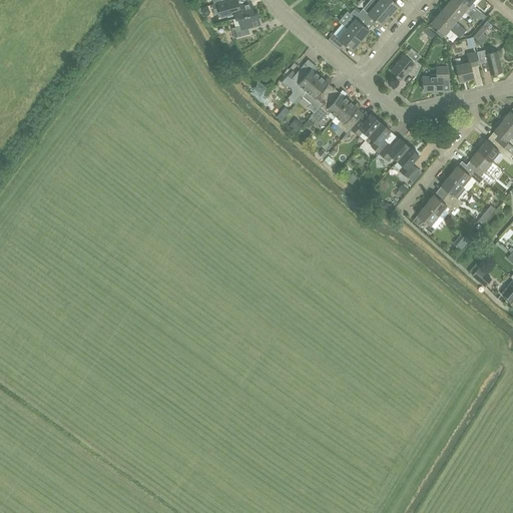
[(213,4),(211,5),(212,8),(217,7),(218,11),(223,14),(233,11),(235,19),(238,18),(238,17),(253,13),(250,1),(249,2),(238,4),(236,0),(227,0),(221,2),(213,4)]
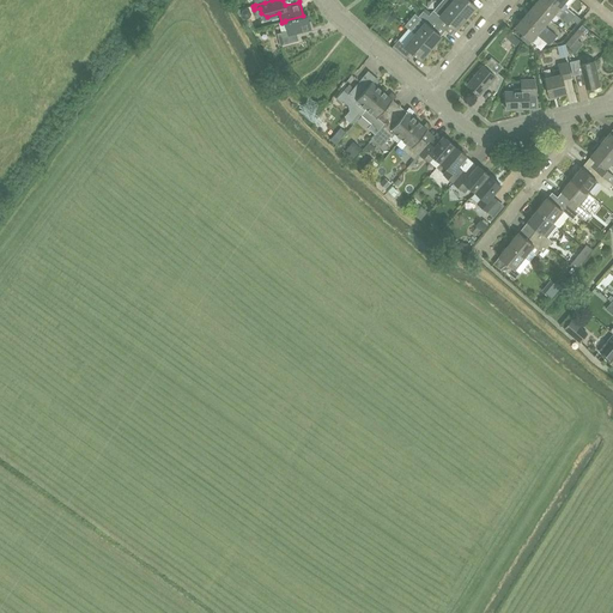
[(441,0),(434,10),(429,16),(435,20),(434,22),(439,26),(444,20),(456,30),(466,18),(450,5),(444,0),(441,0)]
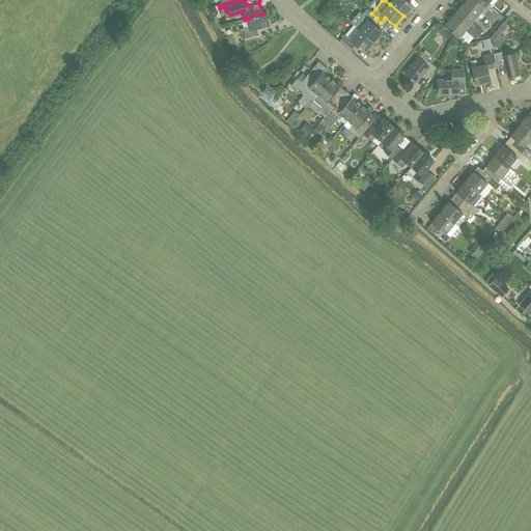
[(385,0),(390,4),(403,16),(413,5),(406,0),(385,0)]
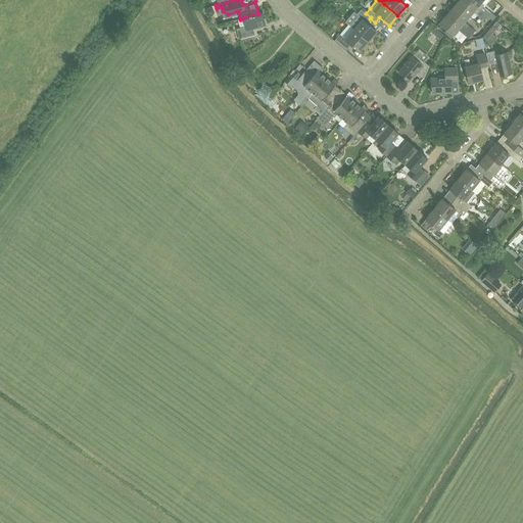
[(469,0),(459,0),(456,4),(469,16),(473,11),(477,7),(469,0)]
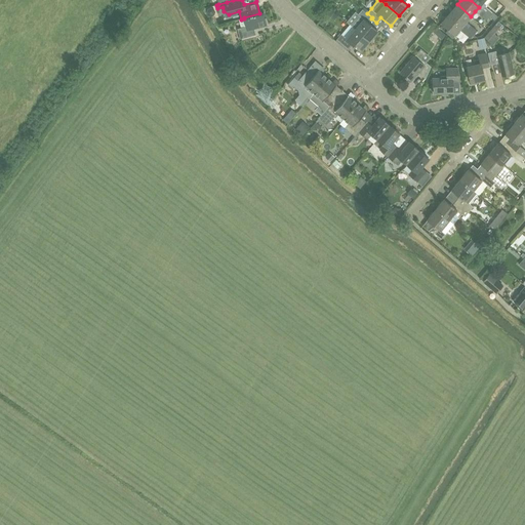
[(471,0),(479,7),(482,9),(490,15),(492,12),(482,3),(484,0),(471,0)]
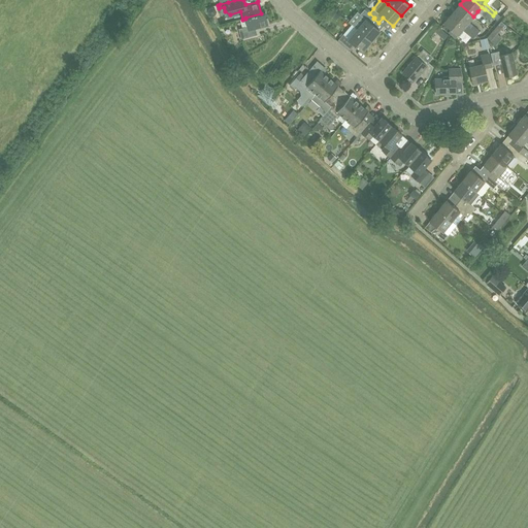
[(460,4),(452,14),(465,26),(473,17),(460,4)]
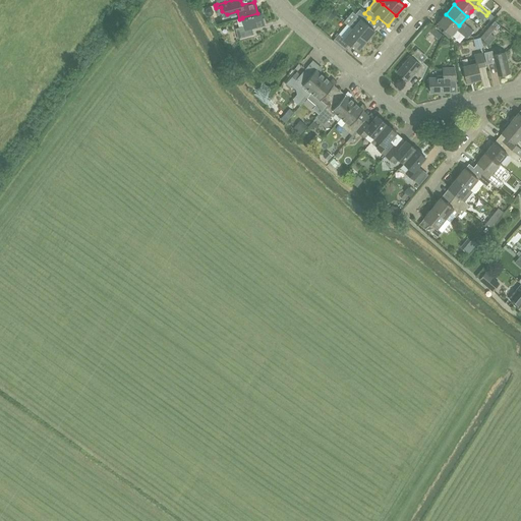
[(350,8),(342,18),(347,22),(355,12),(350,8)]
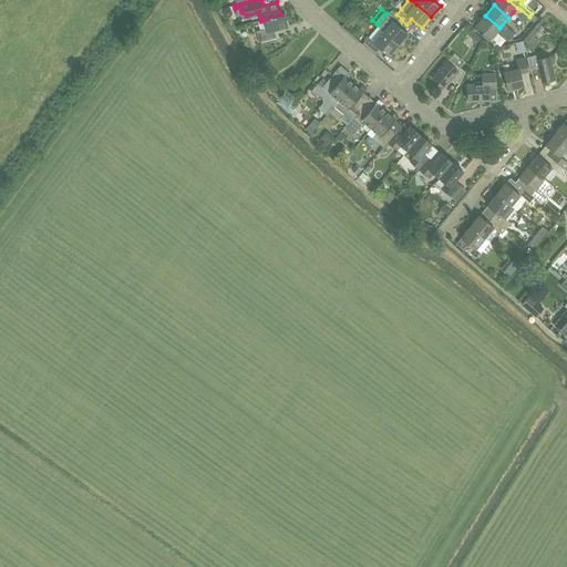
[(391,10),(378,27),(384,32),(399,44),(408,33),(398,24),(401,20),(402,19),(397,14),(395,14),(391,10)]
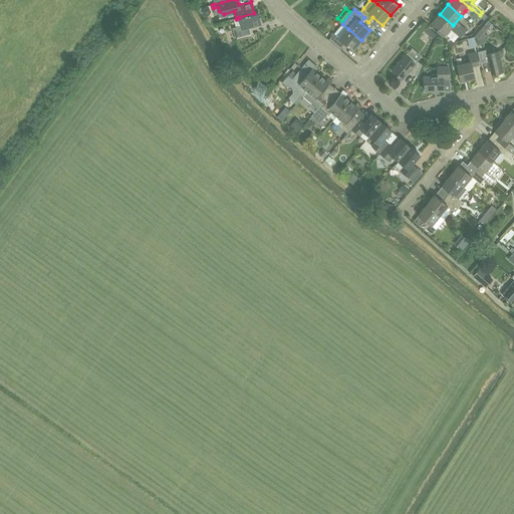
[(472,9),(469,14),(476,20),(480,15),(472,9)]
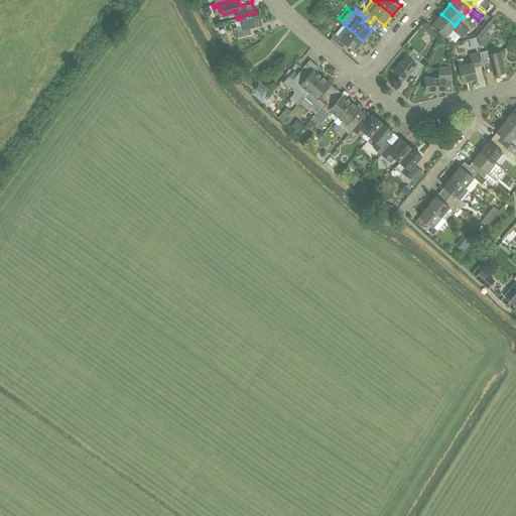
[(326,10),(321,14),(328,20),(332,15),(326,10)]
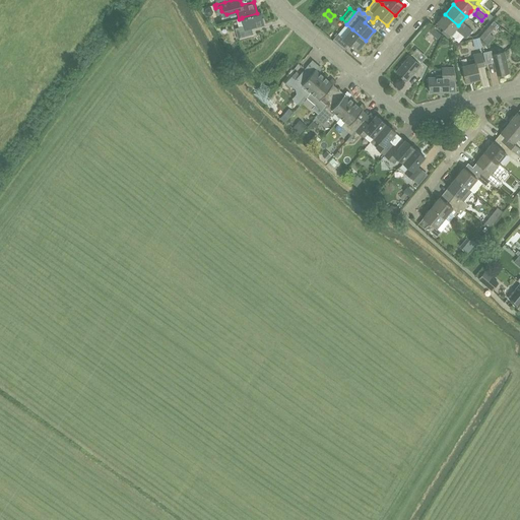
[(244,26),(235,28),(238,39),(253,35),(251,28),(263,25),(260,12),(257,13),(242,17),(242,18),(244,26)]
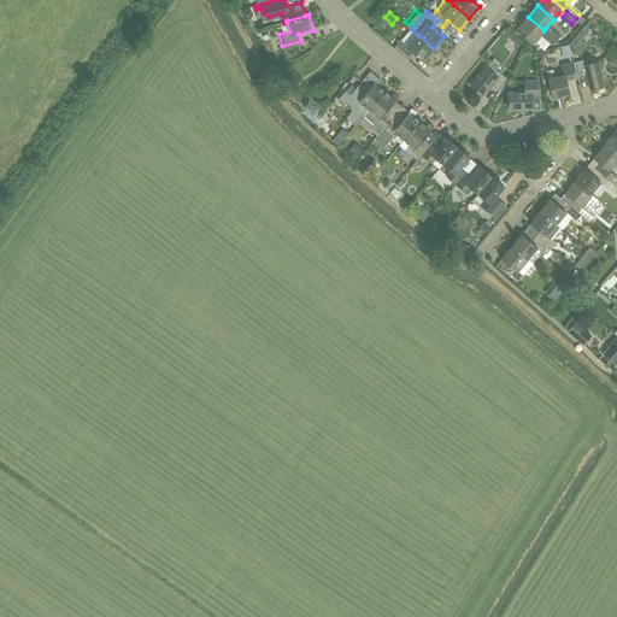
[(528,17),(519,28),(527,34),(535,41),(540,35),(544,30),(528,17)]
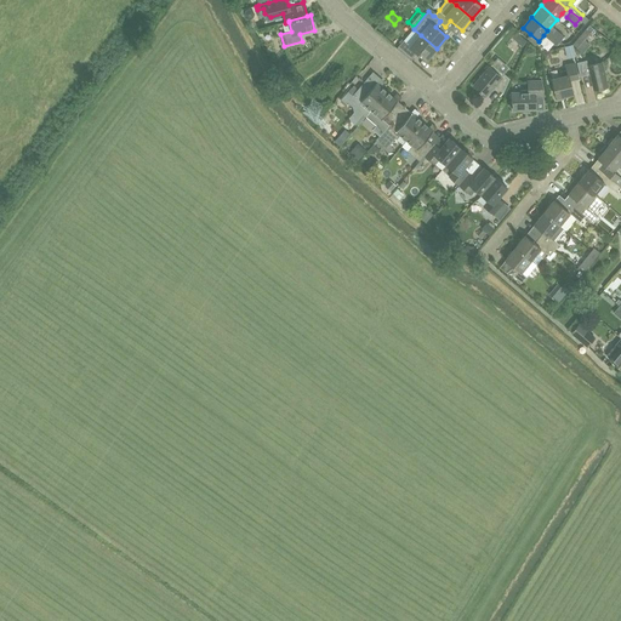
[(554,29),(551,33),(560,41),(564,36),(554,29)]
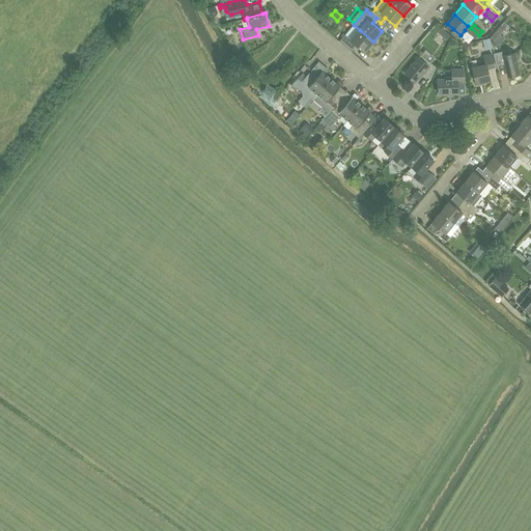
[(501,25),(490,38),(494,42),(505,28),(501,25)]
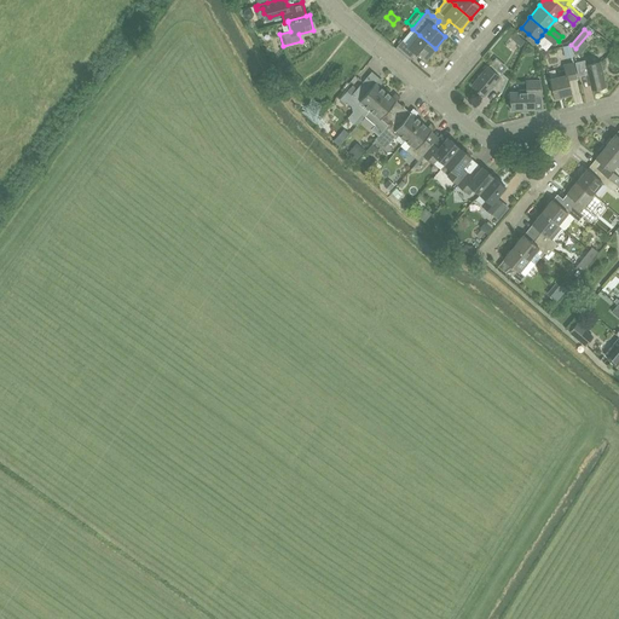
[(549,33),(545,38),(555,46),(559,41),(549,33)]
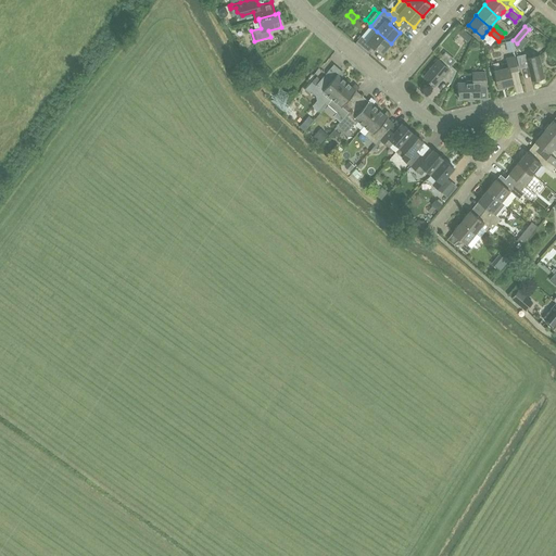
[(475,30),(471,34),(472,35),(479,40),(482,37),(475,30)]
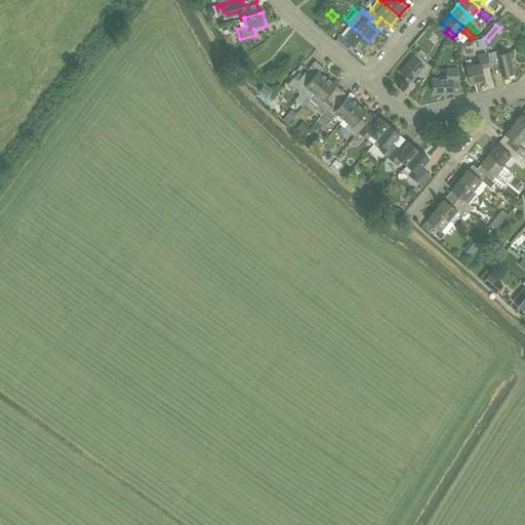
[(341,35),(337,40),(347,48),(351,43),(361,51),(369,41),(356,30),(347,40),(341,35)]
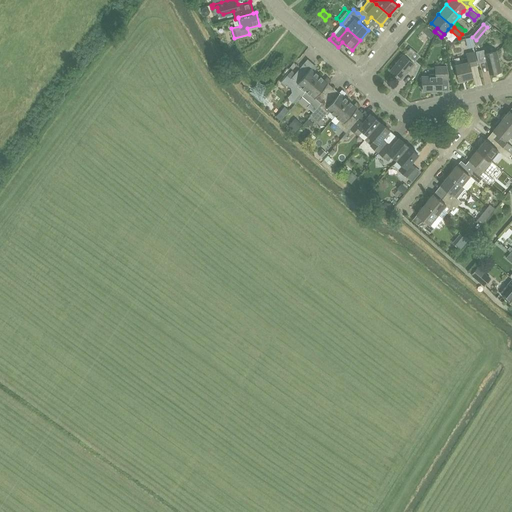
[(430,29),(425,33),(431,38),(435,33),(430,29)]
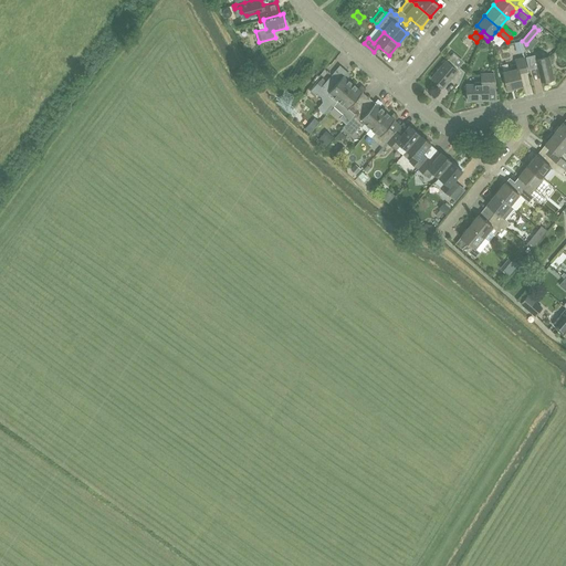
[(522,41),(514,42),(516,53),(524,51),(522,41)]
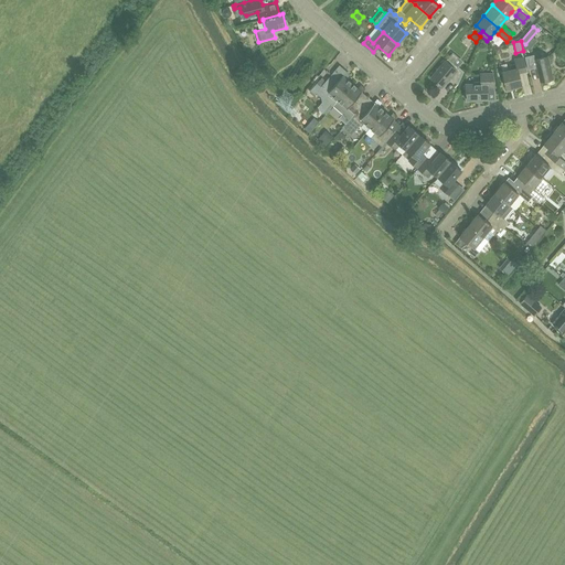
[(260,53),(251,59),(254,64),(263,59),(260,53)]
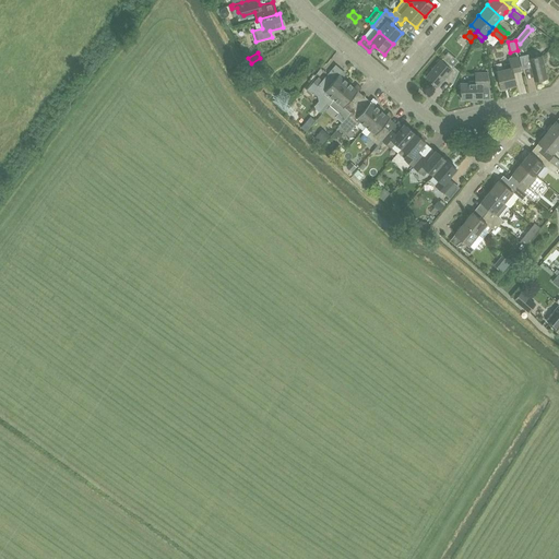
[(440,60),(426,76),(437,86),(444,78),(453,84),(459,71),(453,66),(449,62),(453,57),(448,52),(443,58),(441,61),(440,60)]
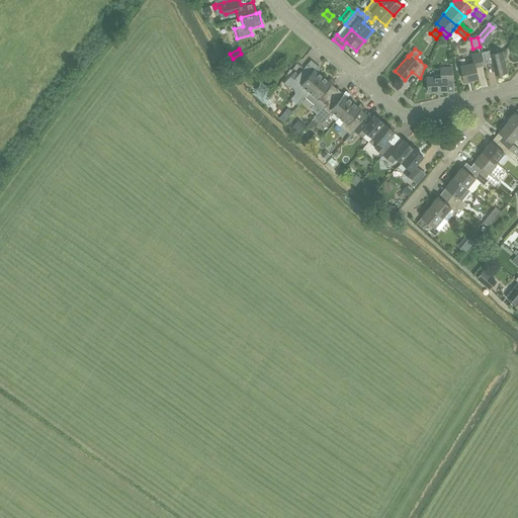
[(491,51),(483,53),(485,65),(494,63),(496,74),(507,72),(503,52),(492,55),(491,51)]
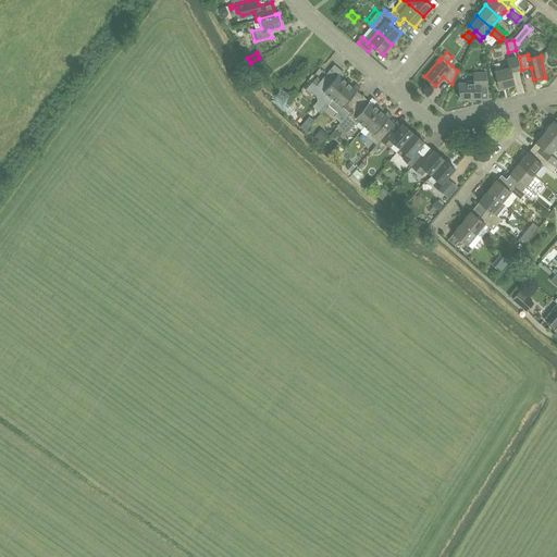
[(503,69),(495,70),(499,88),(515,85),(511,72),(519,71),(516,57),(507,58),(508,62),(502,64),(503,69)]
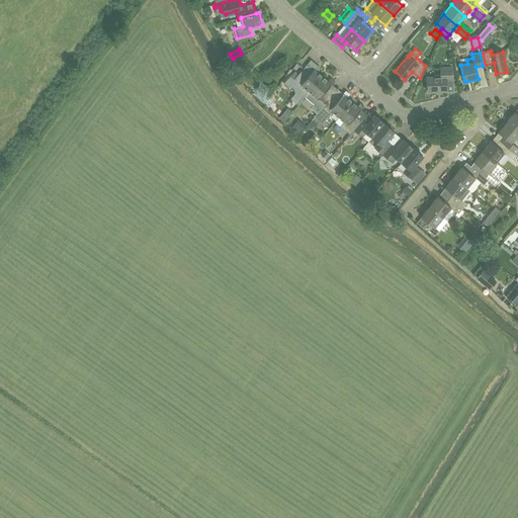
[(294,72),(284,83),(288,86),(290,84),(294,88),(295,93),(291,98),(292,100),(298,105),(305,97),(306,97),(323,77),(318,73),(320,70),(317,67),(311,75),(304,69),(298,75),(294,72)]
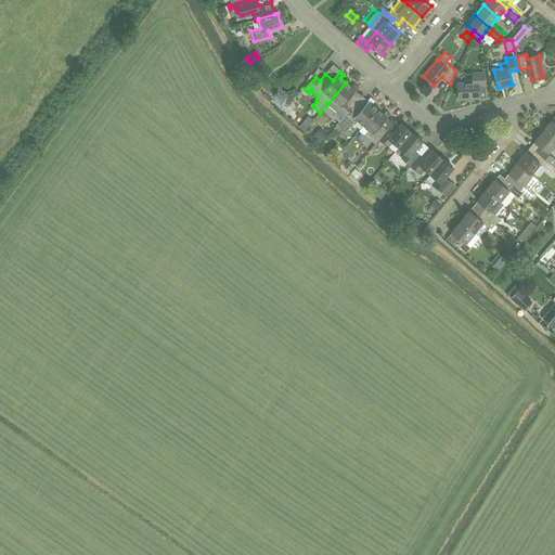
[(473,84),(455,85),(456,95),(457,95),(457,99),(479,98),(479,87),(486,86),(485,73),(472,73),(473,84)]
